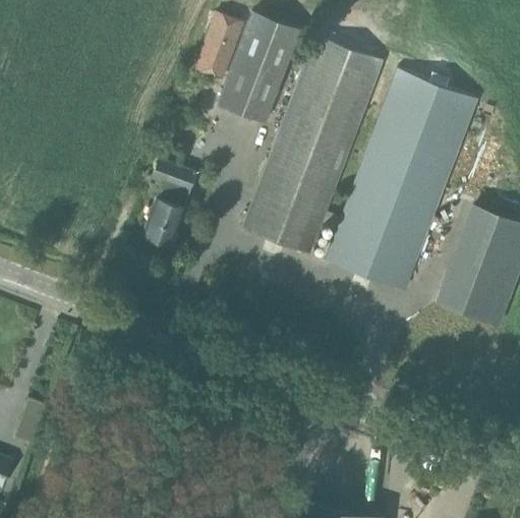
[(252,12),(243,38),(219,104),(267,122),(301,31),(252,12)]
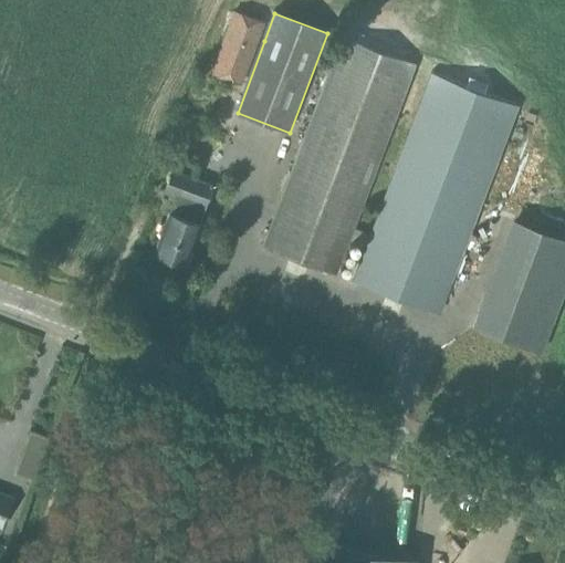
[(343,40),(265,248),(338,275),(416,66),(343,40)]
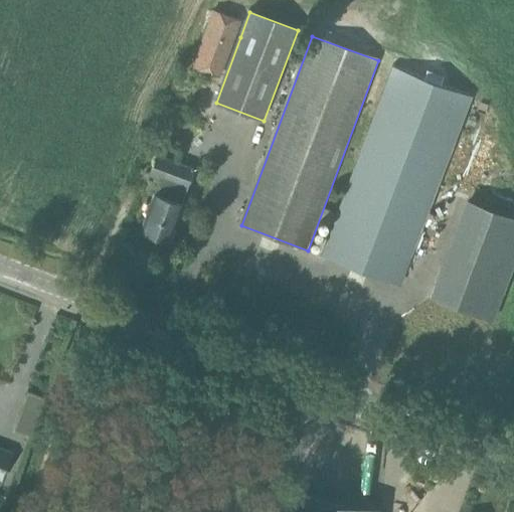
[(394,68),(323,257),(399,286),(471,98),(394,68)]
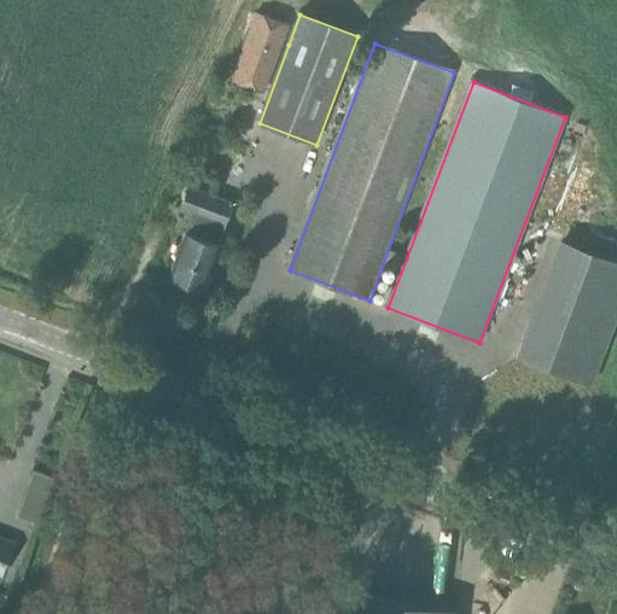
[(172,279),(170,284),(180,286),(181,282),(201,290),(202,287),(208,285),(211,276),(208,273),(217,246),(219,246),(226,227),(234,203),(188,187),(179,212),(193,217),(187,234),(184,245),(178,246),(175,253),(178,261),(172,279)]
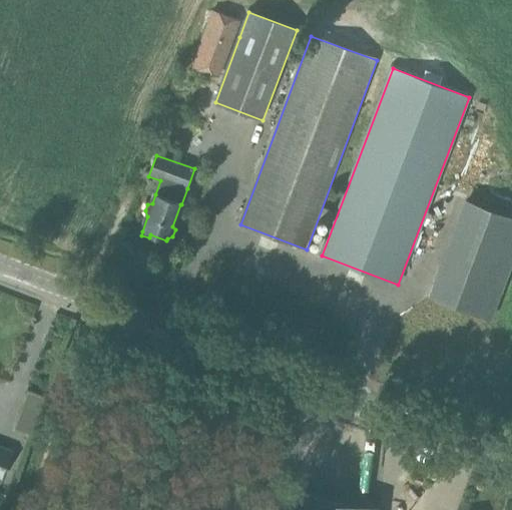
[(432,298),(492,321),(511,267),(511,219),(467,203),(432,298)]
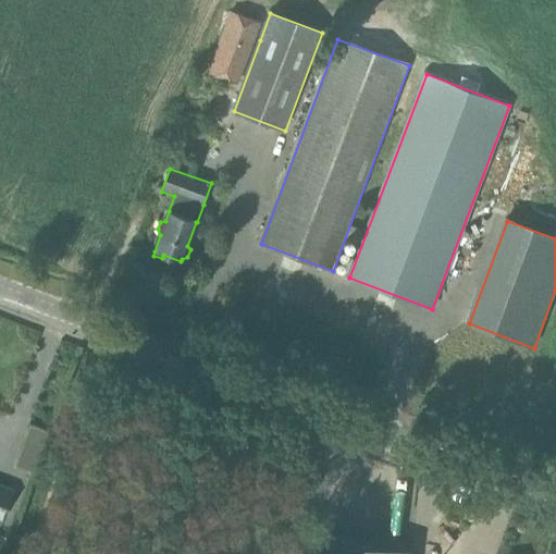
[(0,519),(2,520),(11,494),(0,489),(0,519)]
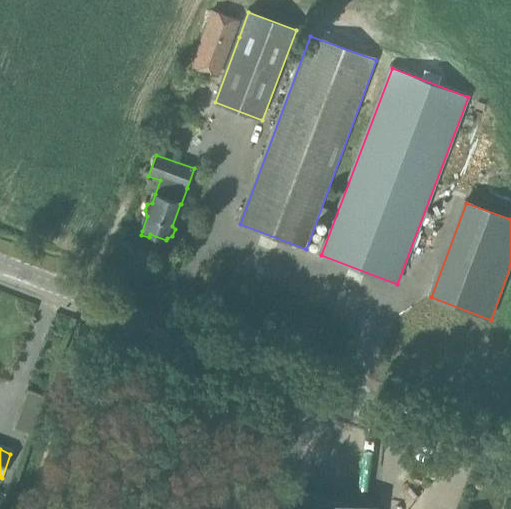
[(375,508),(375,506),(295,498),(293,508),(375,508)]
